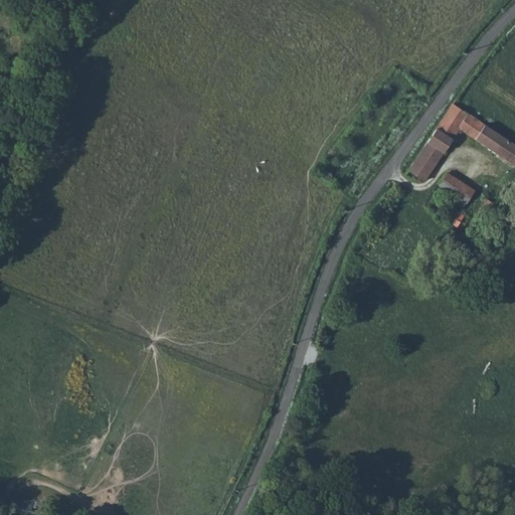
[(436,128),(452,138),(459,128),(474,138),(481,128),(484,125),(452,104),(436,128)]
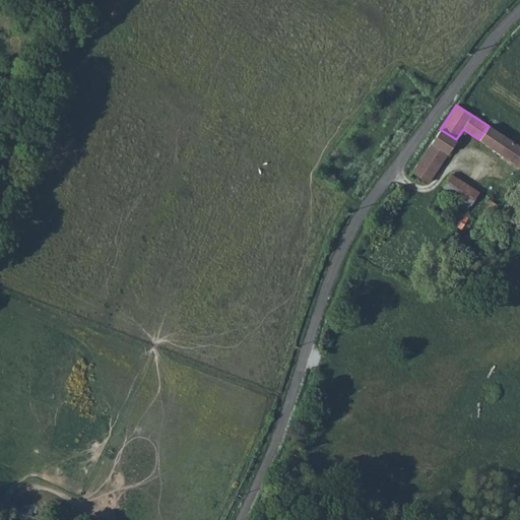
[(478,139),(491,148),(500,133),(489,126),(485,129),(478,139)]
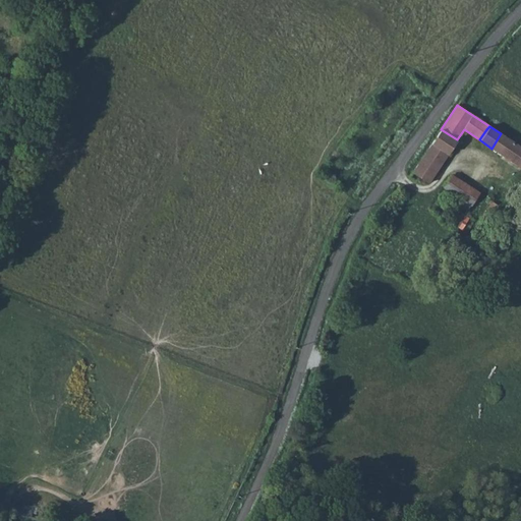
[(412,172),(428,182),(457,139),(441,129),(412,172)]
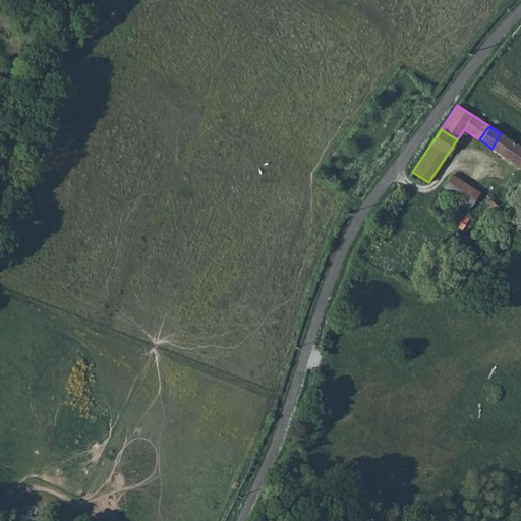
[(491,149),(507,158),(516,143),(512,141),(501,133),(491,149)]
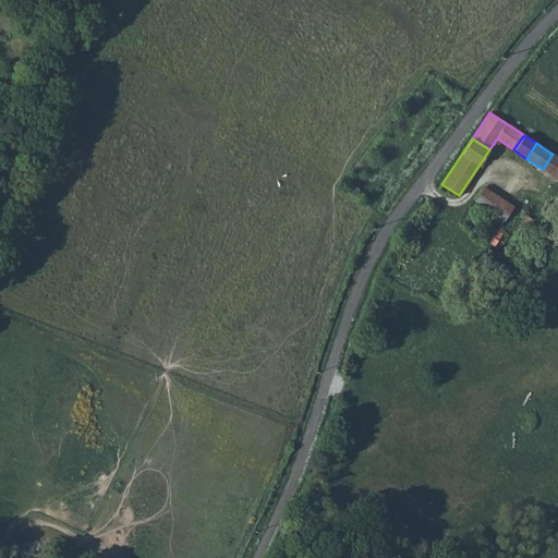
[(548,152),(553,154),(557,157),(557,149),(553,146),(548,152)]
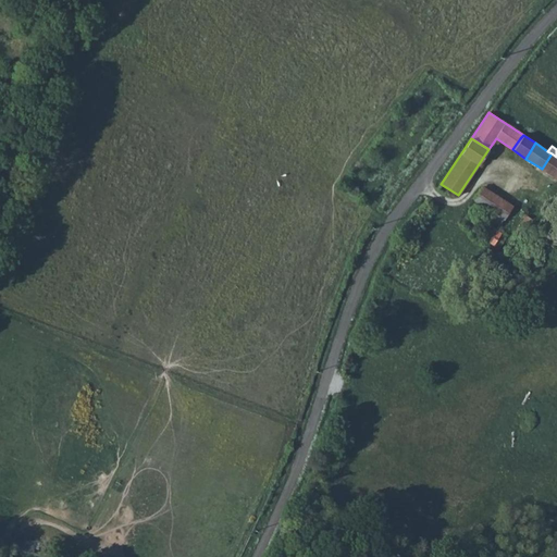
[(542,169),(556,178),(556,157),(552,153),(542,169)]
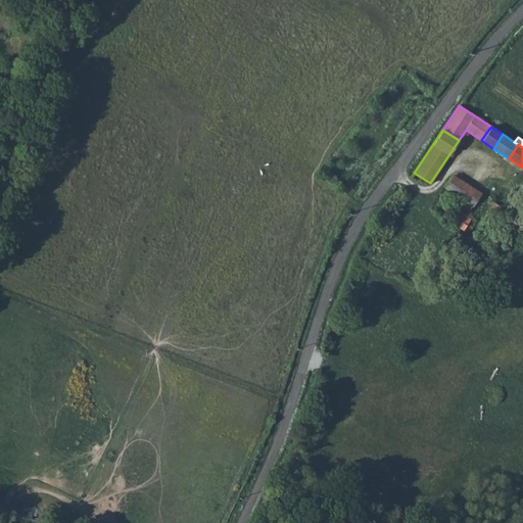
[(465,200),(473,206),(481,194),(454,177),(445,188),(465,200)]
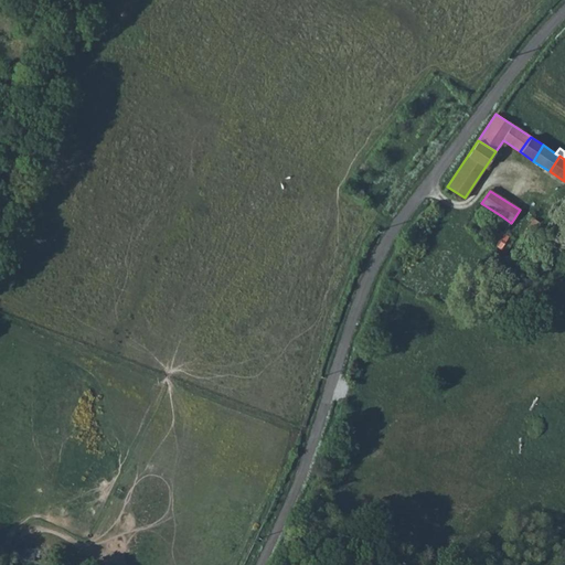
[(502,216),(498,224),(511,232),(512,231),(522,237),(533,219),(520,210),(511,223),(502,216)]
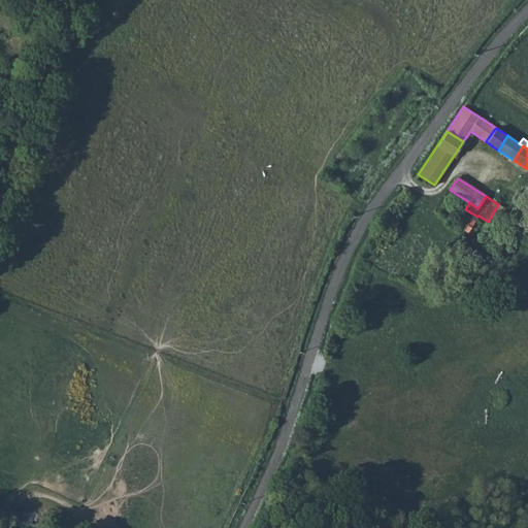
[(462,221),(455,232),(461,235),(463,231),(467,233),(469,230),(473,223),(461,216),(459,219),(462,221)]
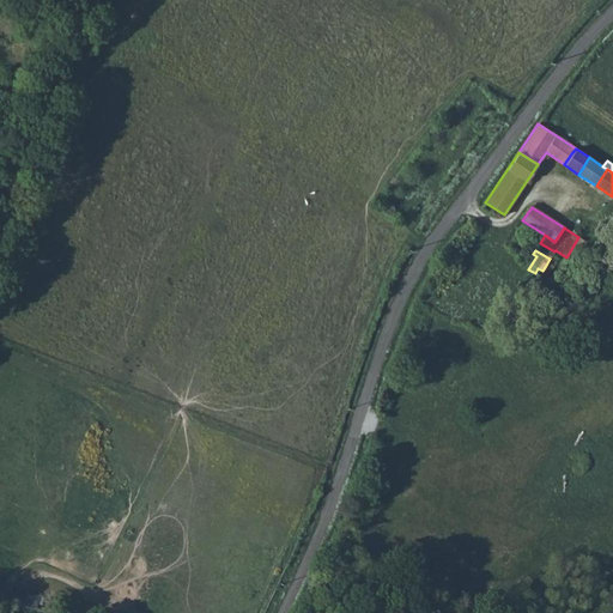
[(14,606),(37,608),(38,594),(16,593),(14,606)]
